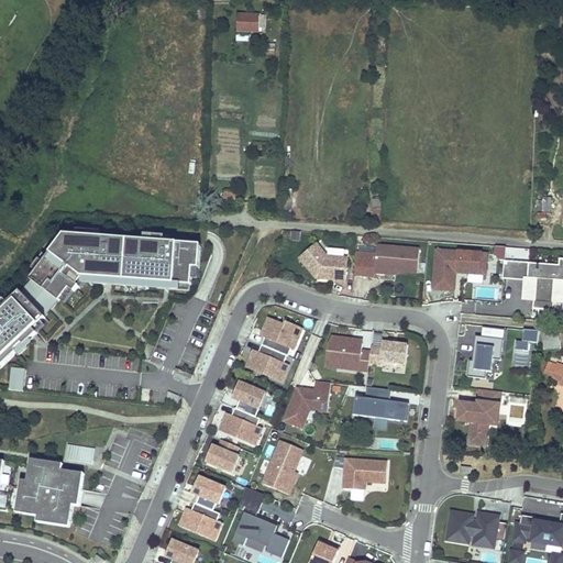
[(260,17),(238,17),(238,33),(260,33),(260,17)]
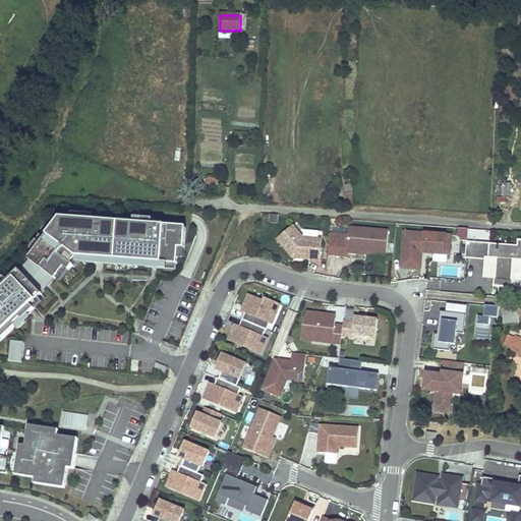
[(503,186),(498,186),(497,196),(510,197),(511,184),(504,184),(503,186)]
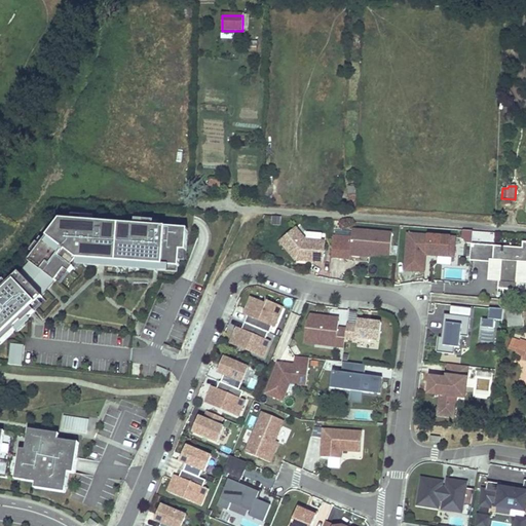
[(61,219),(55,229),(70,230),(70,224),(61,219)]
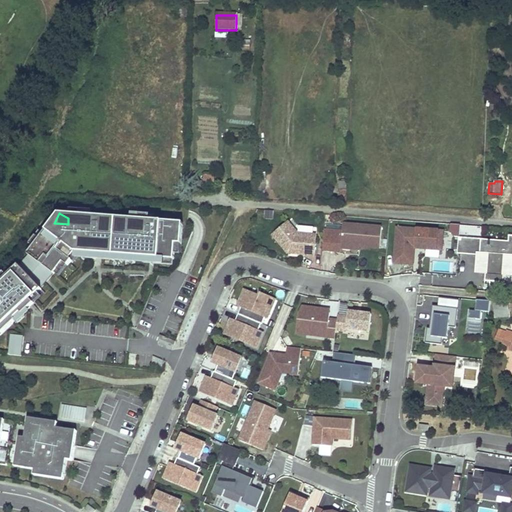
[(54,223),(28,258),(53,277),(54,278),(63,266),(68,269),(72,264),(70,262),(76,255),(174,263),(175,247),(181,247),(182,226),(68,218),(68,224),(54,223)]
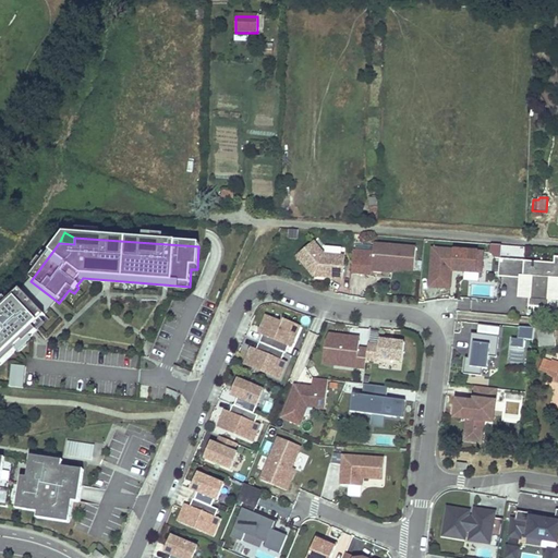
[(314,241),(296,255),(313,275),(316,274),(322,274),(322,276),(342,278),(344,255),(325,254),(314,241)]
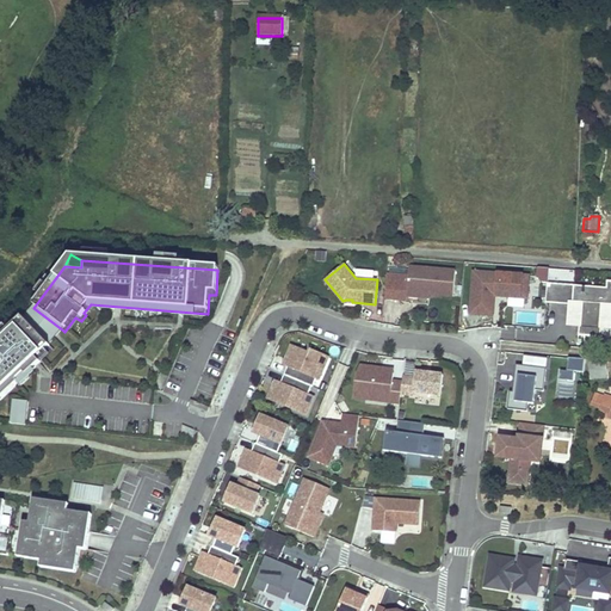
[(452,296),(456,271),(409,266),(407,292),(430,294),(452,296)]
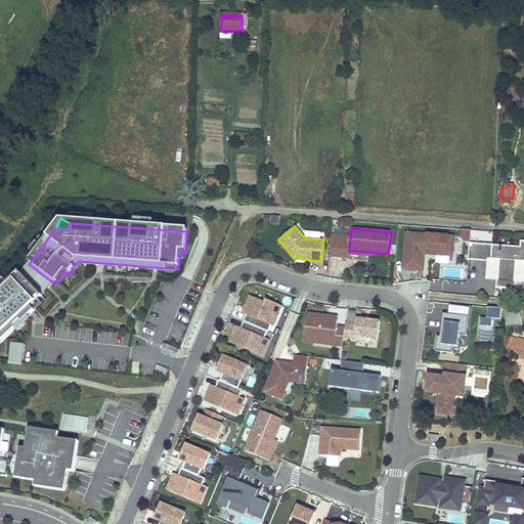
[(462,229),(462,241),(471,241),(472,229),(462,229)]
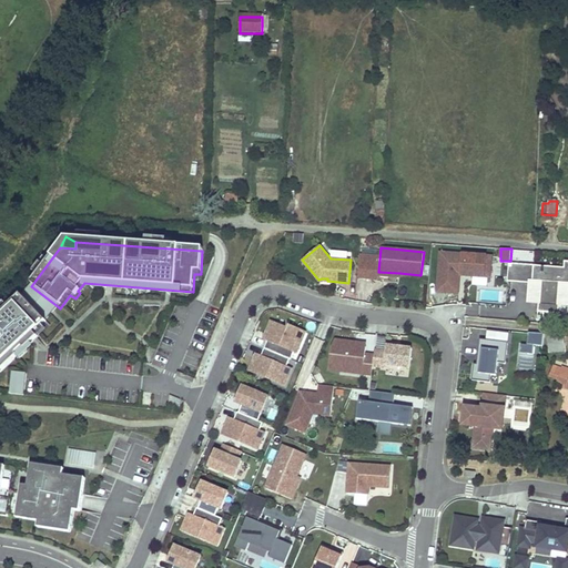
[(518,261),(535,261),(535,250),(518,250),(518,261)]
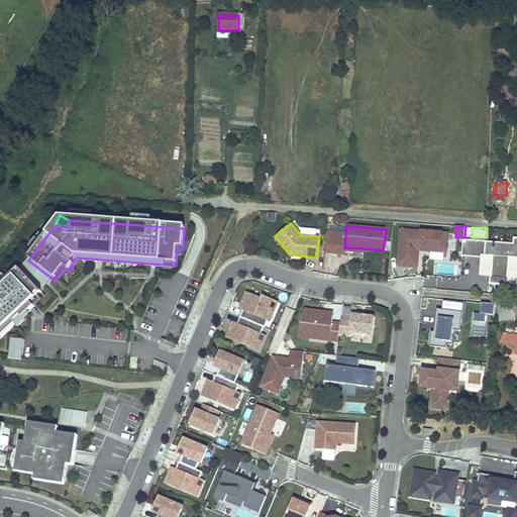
[(401,228),(399,261),(407,262),(406,266),(418,267),(419,249),(419,247),(424,247),(424,250),(446,252),(448,232),(401,228)]
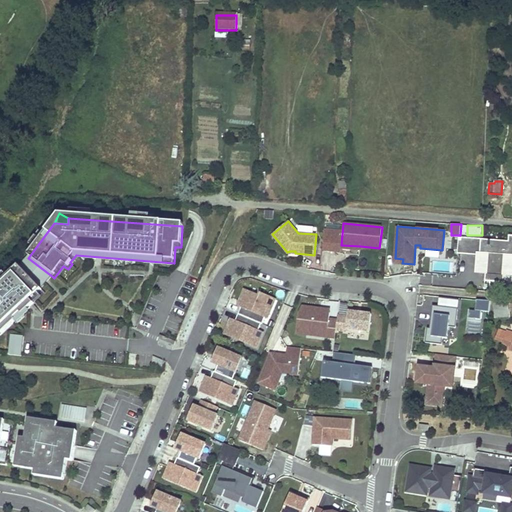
[(511,235),(509,235),(508,241),(458,236),(457,252),(479,254),(479,256),(486,257),(484,279),(502,281),(504,253),(511,254),(511,235)]
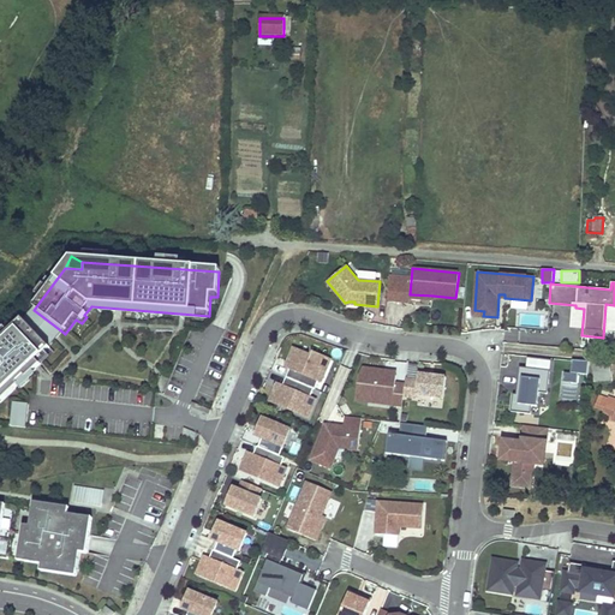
[(34,310),(23,323),(46,347),(48,351),(64,333),(34,310)]
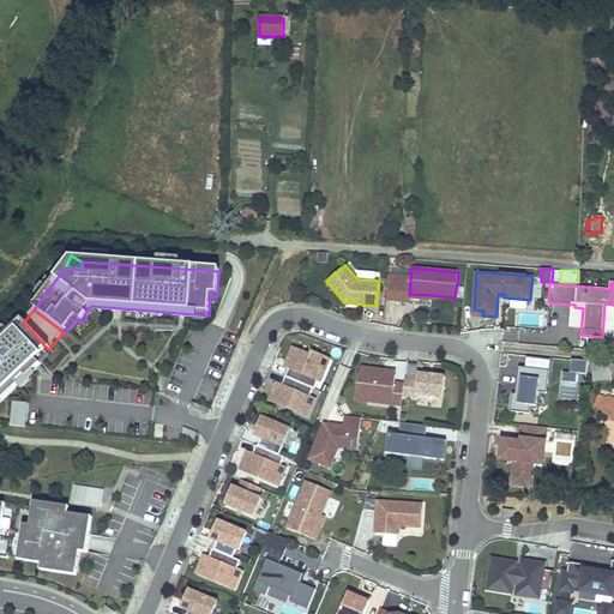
[(0,405),(19,389),(18,386),(25,380),(26,381),(36,373),(31,368),(36,363),(49,351),(48,350),(46,347),(23,323),(22,323),(0,342),(0,405)]
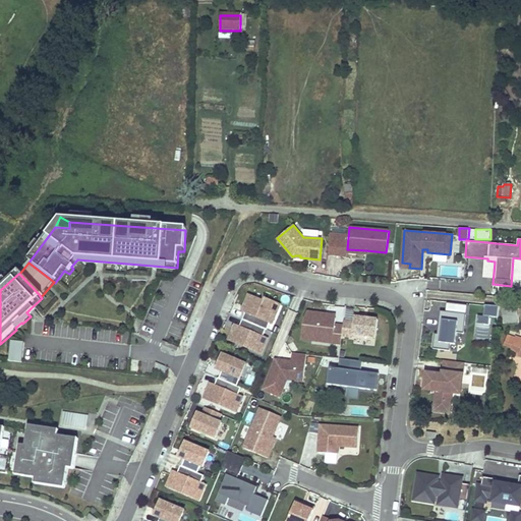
[(272,323),(280,304),(265,297),(263,300),(248,294),(241,309),(245,311),(242,319),(266,329),(267,329),(270,322),(272,323)]
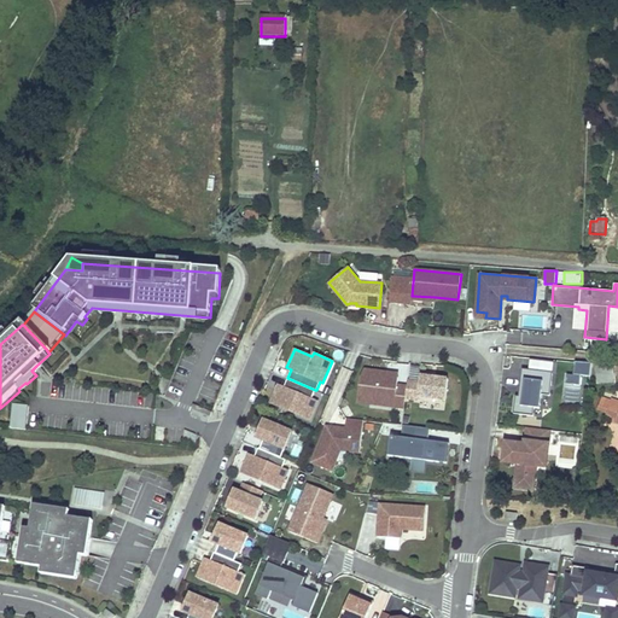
[(531,360),(530,371),(554,373),(555,363),(531,360)]
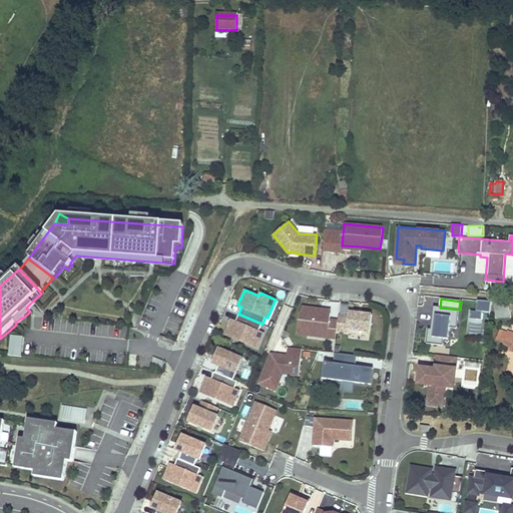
[(490,313),(491,302),(477,301),(476,312),(471,311),(469,319),(481,321),(482,312),(490,313)]
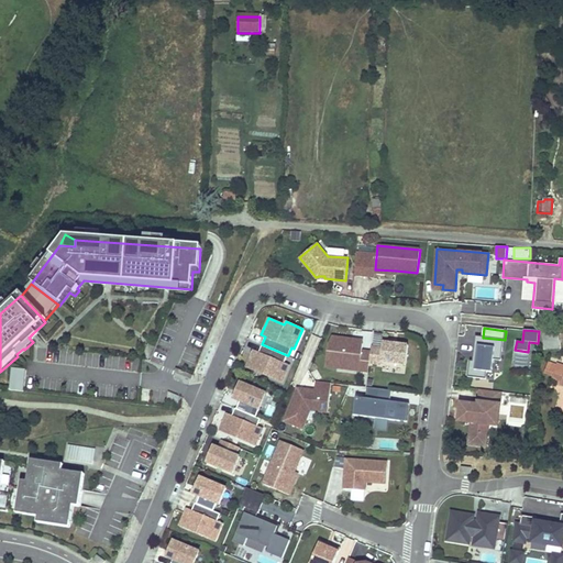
[(562,348),(562,344),(562,334),(544,332),(543,346),(562,348)]
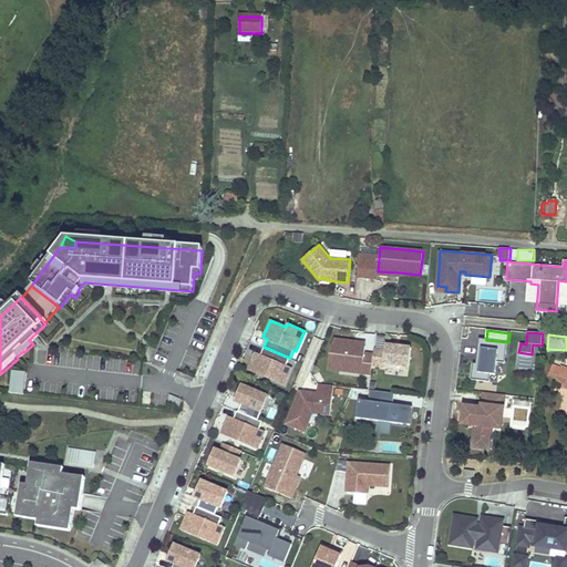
[(372,364),(373,353),(364,352),(366,346),(353,344),(354,341),(334,339),(330,347),(328,368),(340,370),(340,364),(362,368),(361,372),(371,373),(372,364)]
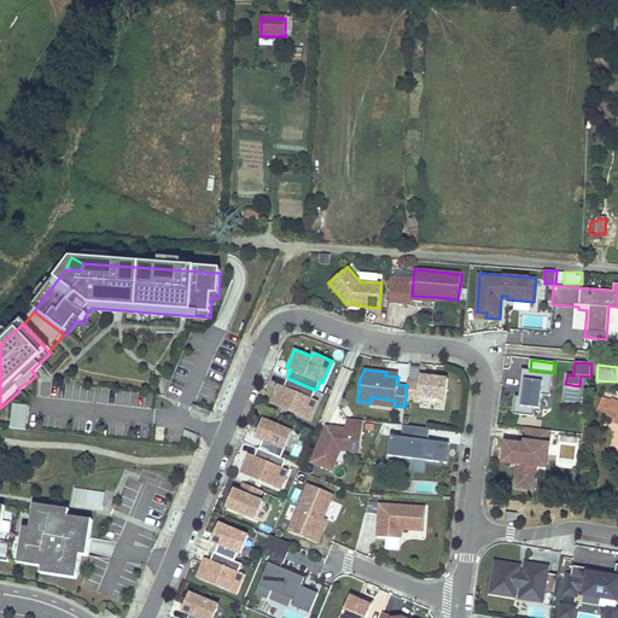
[(551,397),(554,373),(530,371),(523,369),(520,391),(524,391),(523,397),(519,397),(516,396),(514,414),(534,417),(535,408),(540,409),(542,396),(551,397)]
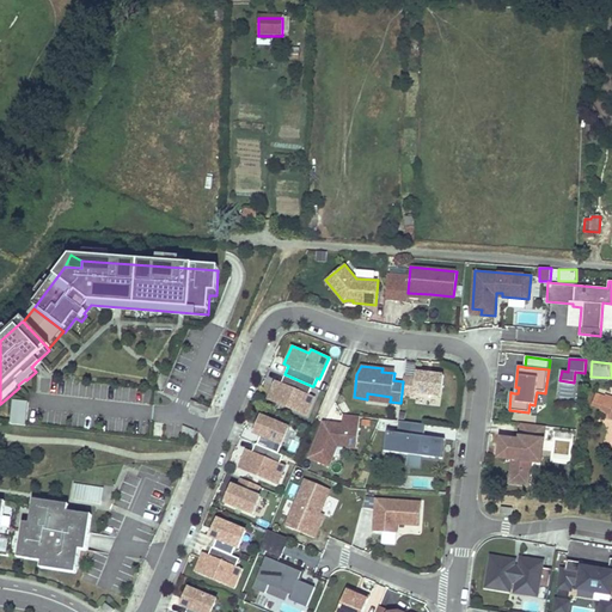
[(441,396),(444,374),(416,371),(416,377),(404,375),(403,381),(402,393),(414,395),(415,392),(441,396)]
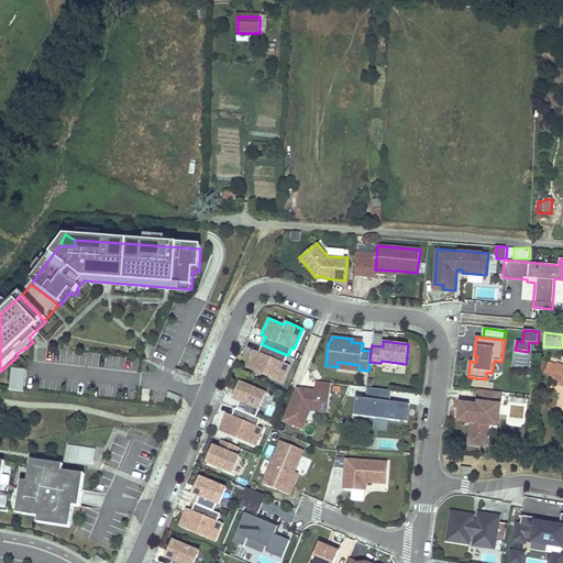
[(284,363),(287,355),(262,344),(258,353),(253,350),(246,366),(282,382),(288,365),(284,363)]
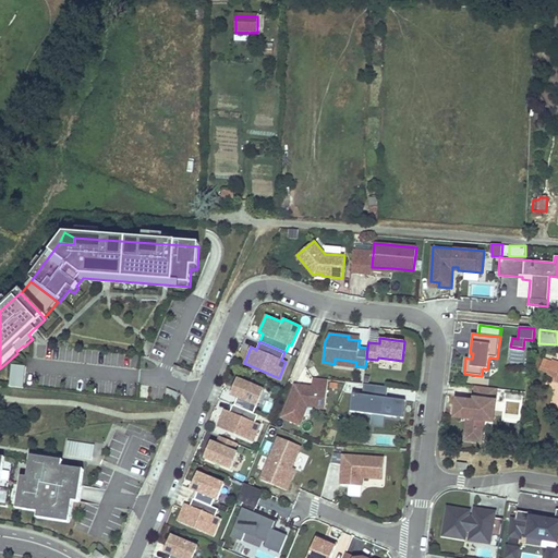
[(544,360),(541,371),(549,373),(548,376),(555,378),(554,383),(557,384),(557,363),(553,361),(553,363),(544,360)]
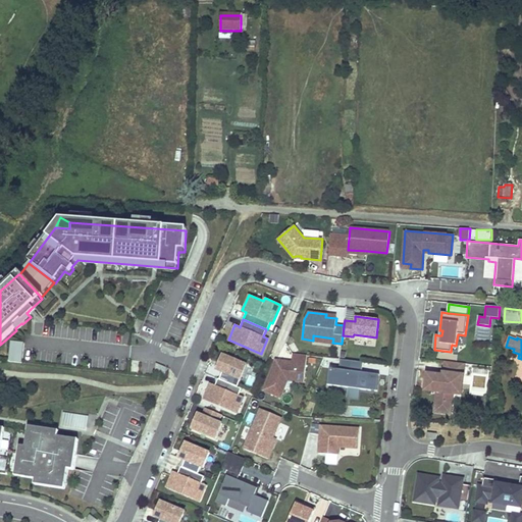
[(10,341),(8,361),(21,363),(23,342),(10,341)]
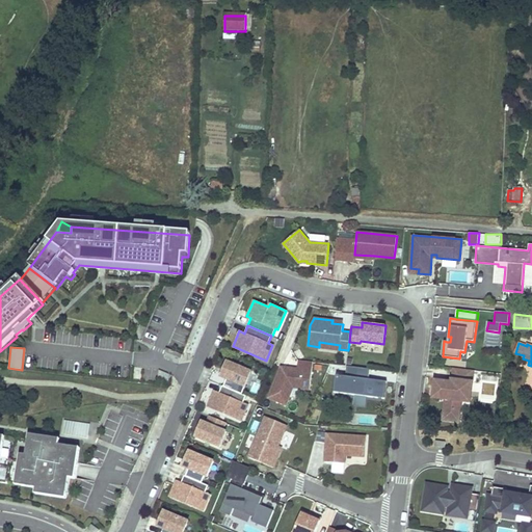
[(166,347),(164,351),(180,358),(182,354),(166,347)]
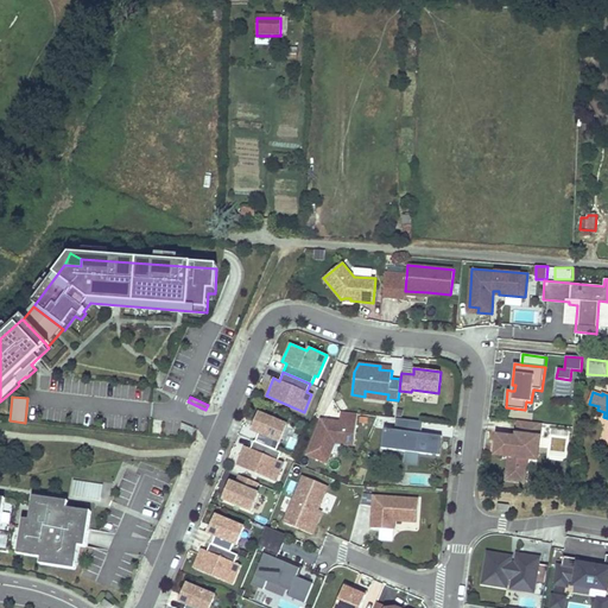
[(339,422),(334,419),(333,422),(329,419),(328,417),(322,415),(306,449),(327,457),(335,438),(353,445),(358,413),(340,411),(339,422)]
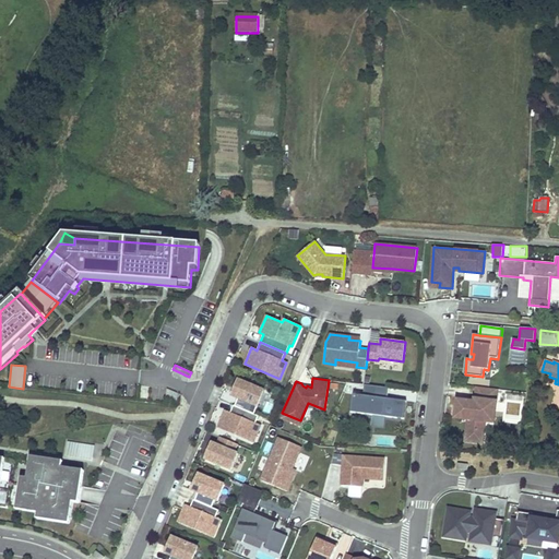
[(266,406),(272,393),(238,379),(232,395),(238,397),(235,406),(253,414),(259,403),(266,406)]
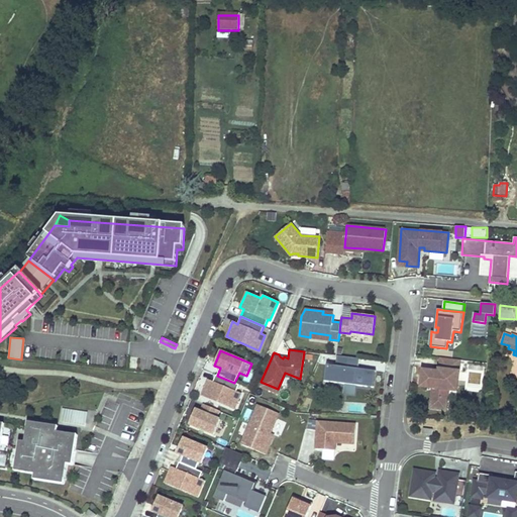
[(357,357),(335,355),(333,366),(325,365),(323,381),(366,387),(368,370),(356,369),(357,357)]
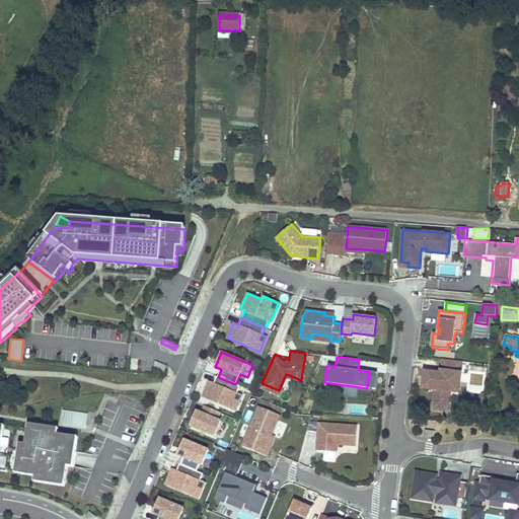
[(449,391),(452,372),(460,373),(462,362),(442,359),(440,373),(440,376),(434,375),(435,372),(425,371),(422,387),(434,389),(431,410),(446,412),(449,391)]
